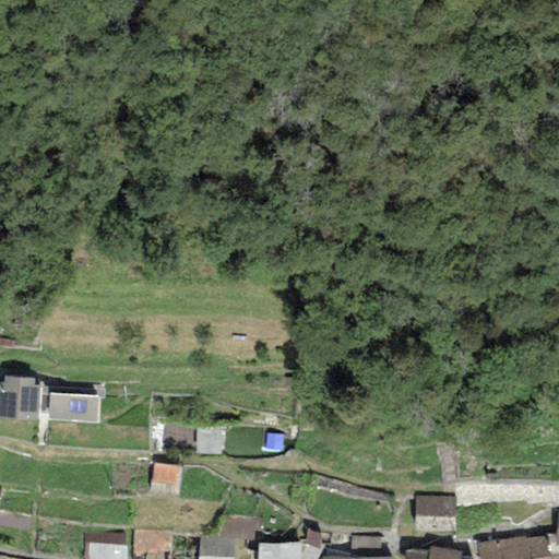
[(34,379),(3,377),(3,382),(0,382),(0,417),(97,424),(99,396),(48,393),(48,387),(34,385),(34,379)]
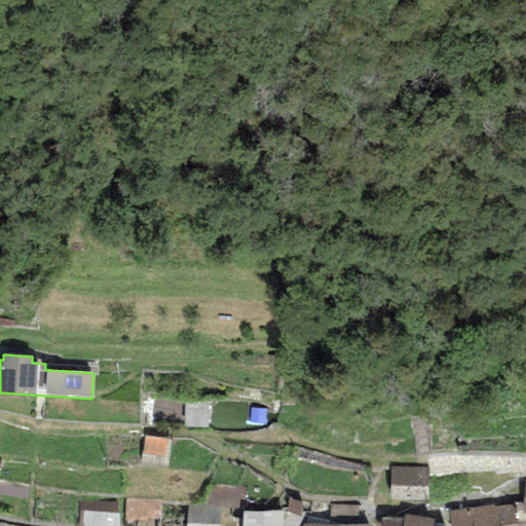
[(166,439),(144,435),(141,454),(163,457),(166,439)]
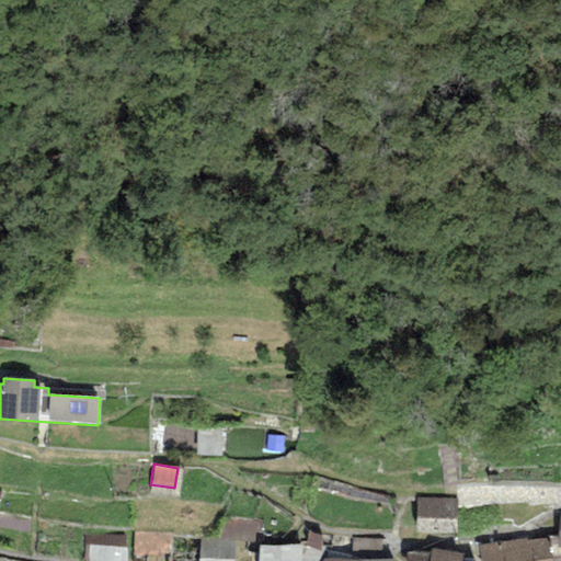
[(458,499),(415,497),(415,533),(457,533),(458,499)]
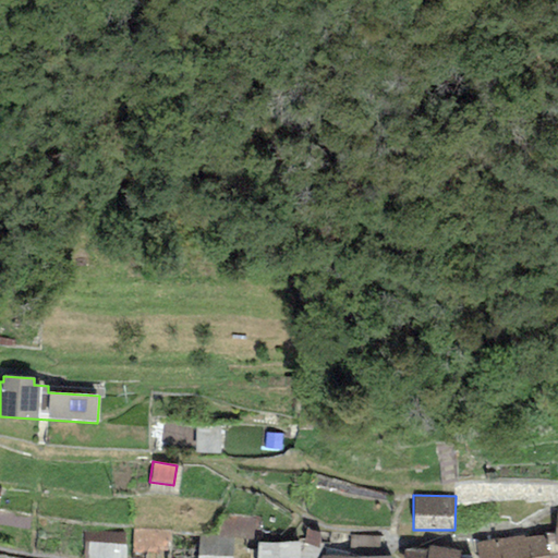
[(226,514),(218,537),(233,538),(233,541),(253,541),(255,517),(226,514)]
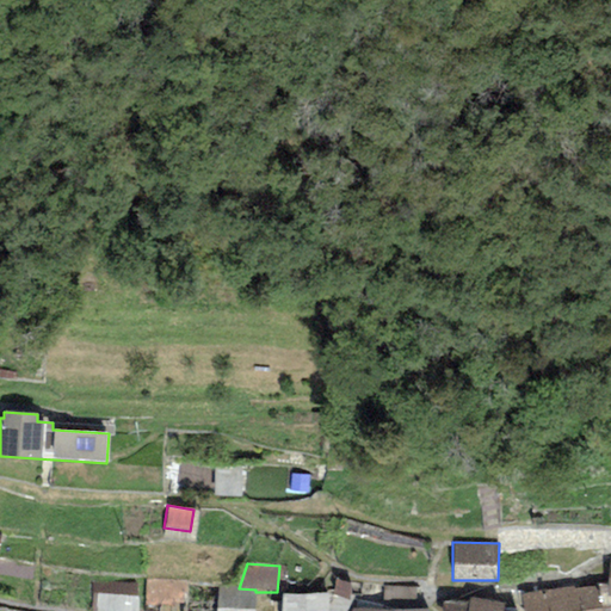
[(351,582),(335,579),(332,594),(349,599),(349,594),(351,582)]
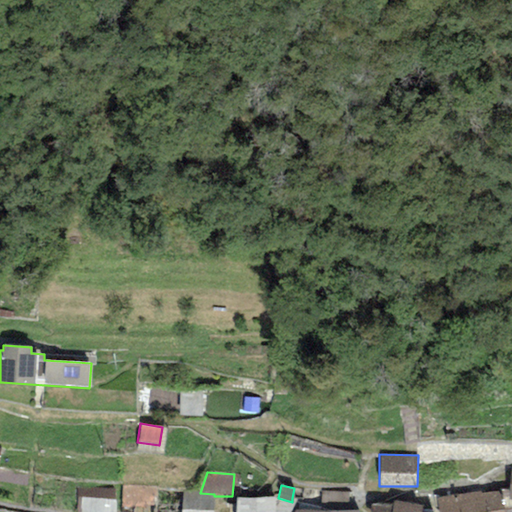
[(155,487),(121,486),(120,505),(155,506),(155,487)]
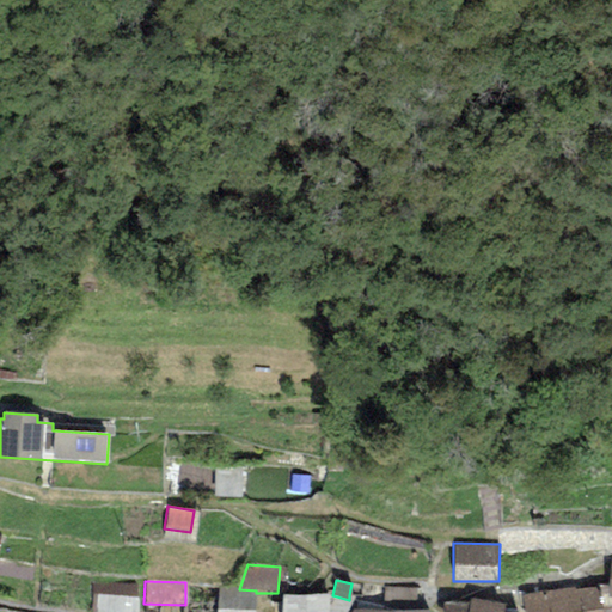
[(92,583),(90,611),(138,611),(136,585),(92,583)]
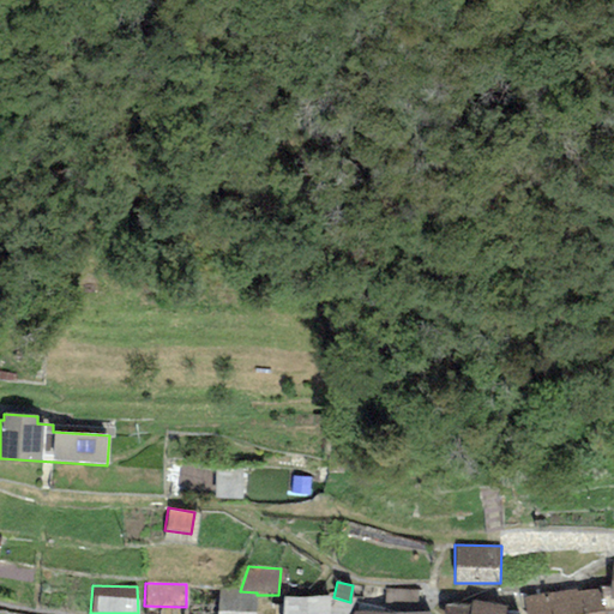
[(577,589),(523,597),(525,613),(606,613),(602,589),(578,593),(577,589)]
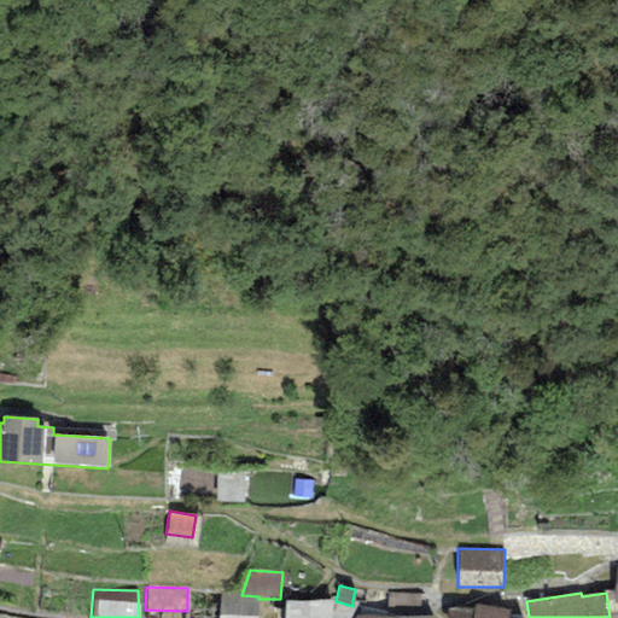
[(242,595),(220,594),(219,617),(256,617),(258,599),(258,596),(242,595)]
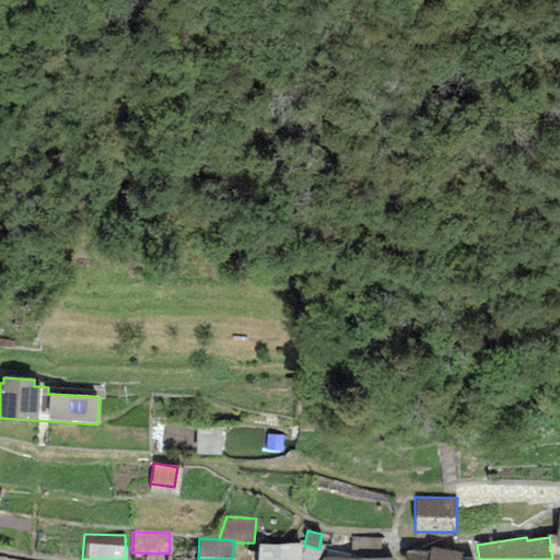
[(381,538),(351,538),(351,559),(360,559),(381,559),(381,538)]
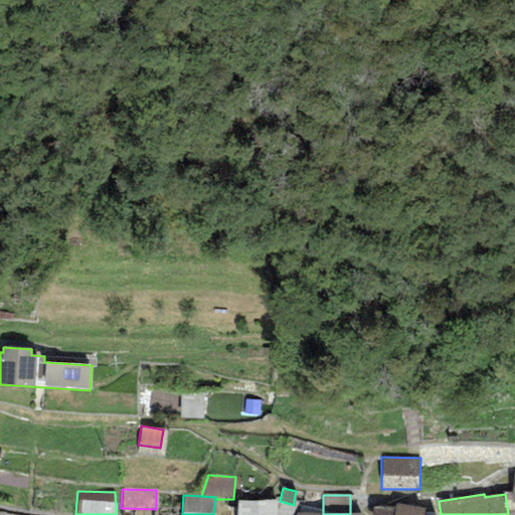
[(291,514),(299,502),(294,501),(294,505),(280,501),(239,501),(237,514),(291,514)]
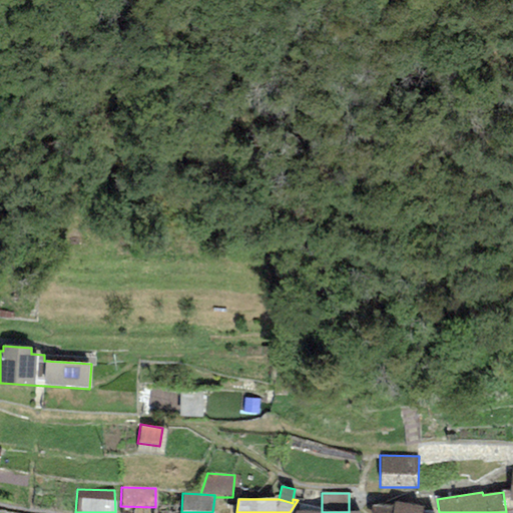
[(394,506),(371,506),(371,512),(421,512),(422,511),(423,506),(394,502),(394,506)]
